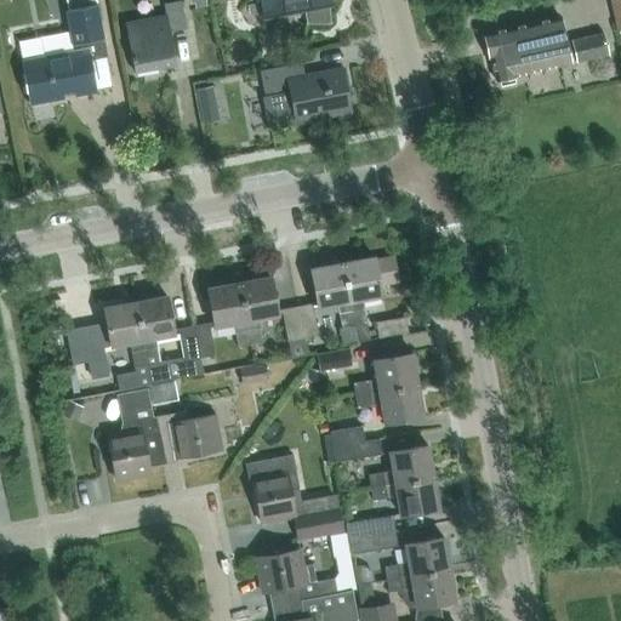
[(260,0),(263,18),(288,13),(306,10),(307,10),(307,23),(305,23),(305,24),(331,24),(331,23),(329,23),(329,6),(330,6),(328,0),(260,0)]
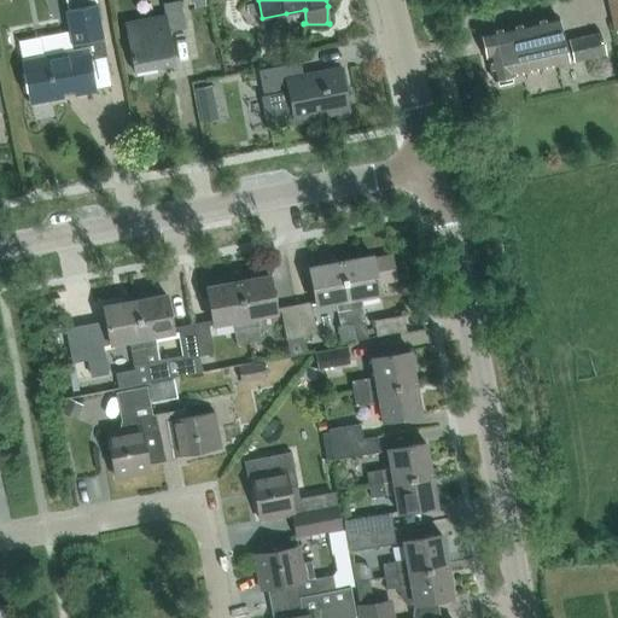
[(167,17),(128,24),(136,75),(178,66),(170,34),(187,31),(182,4),(164,6),(167,17)]
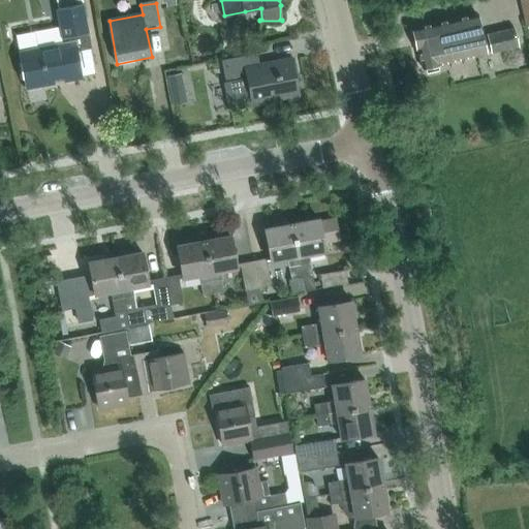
[(64,43),(22,51),(28,89),(83,80),(78,52),(91,50),(84,5),(58,9),(64,43)]
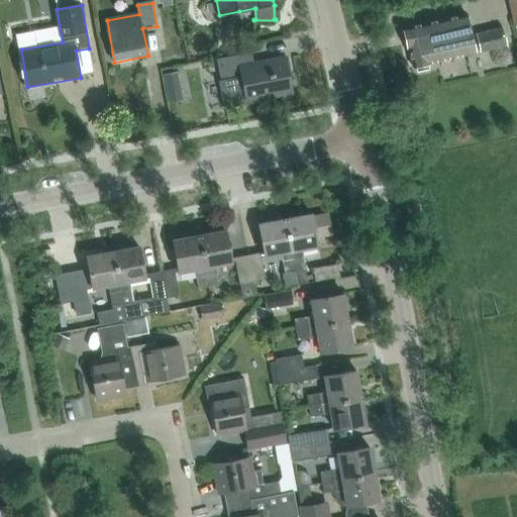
[(471,34),(466,13),(403,27),(413,67),(416,67),(417,70),(422,71),(427,67),(427,64),(475,53),(474,48),(479,46),(480,50),(507,44),(503,27),(471,34)]
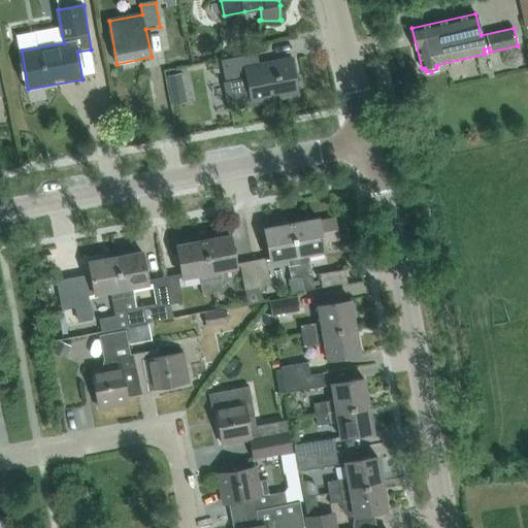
[(290,59),(268,63),(259,65),(257,53),(224,59),(221,60),(225,81),(223,83),(223,84),(225,84),(230,108),(228,109),(228,110),(276,101),(275,96),(296,92),(295,91),(293,91),(291,79),(293,79),(293,77),(295,76),(297,76),(294,61),(292,61),(290,61),(290,59)]
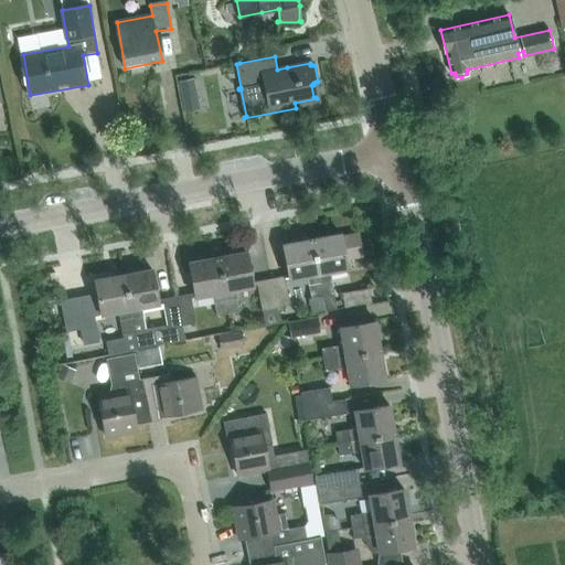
[(181,92),(194,89),(192,78),(180,82),(181,92)]
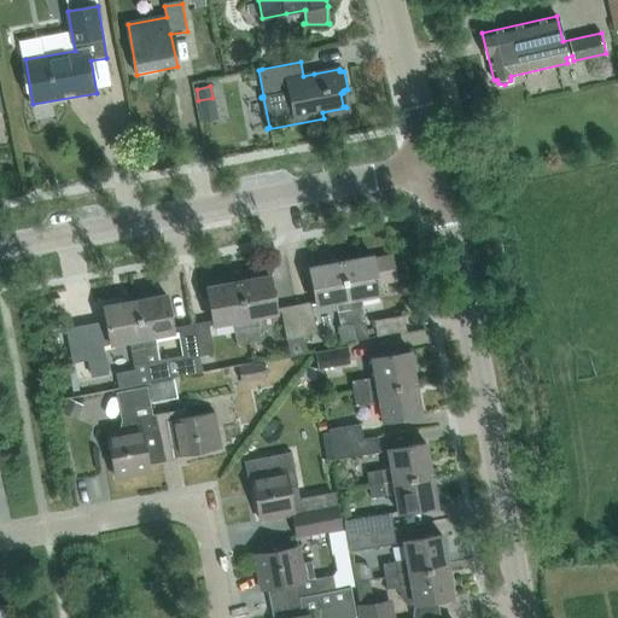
[(374,256),(343,262),(354,324),(357,340),(369,338),(362,298),(382,295),(379,284),(400,280),(395,256),(375,260),(374,256)]
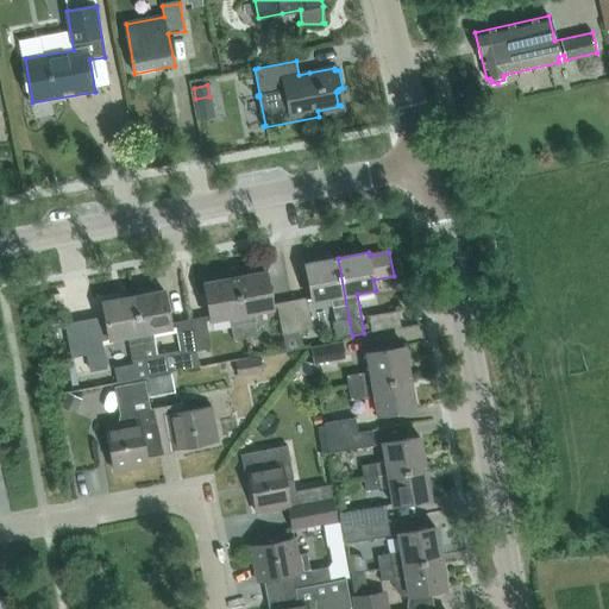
[(349,319),(338,258),(308,264),(315,301),(333,299),(337,321),(349,319)]
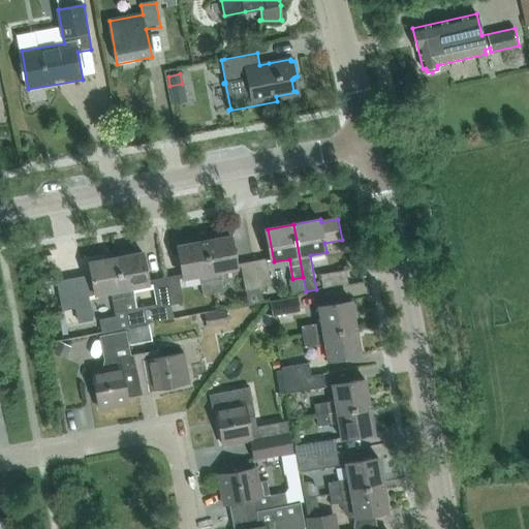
[(231,236),(205,241),(215,293),(225,291),(221,271),(238,268),(231,236)]
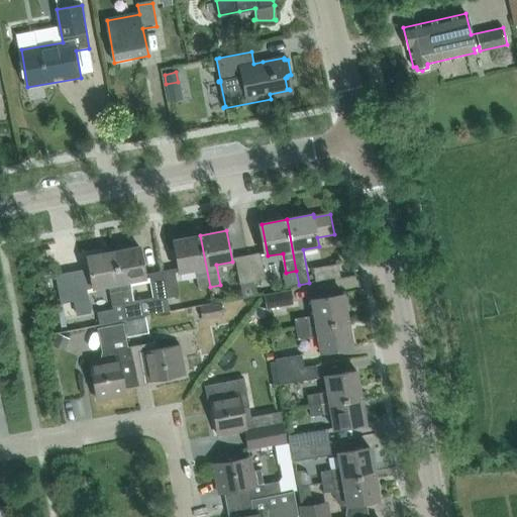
[(210,287),(200,235),(174,240),(180,273),(196,270),(200,289),(210,287)]
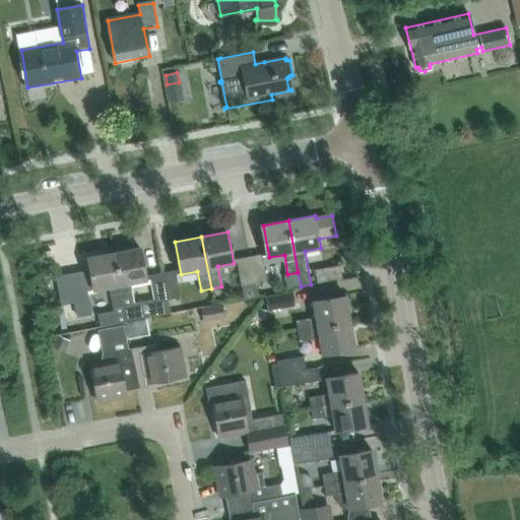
[(114,253),(124,305),(135,303),(131,282),(147,279),(141,247),(114,253)]
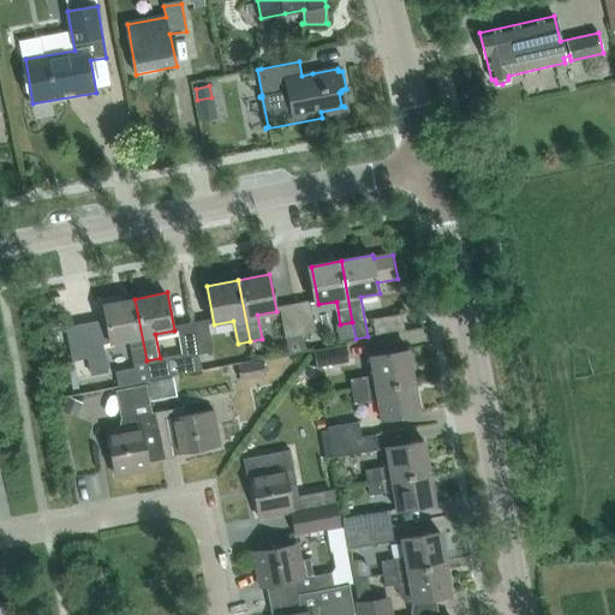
[(147,360),(135,299),(105,304),(108,320),(97,322),(100,339),(85,341),(91,372),(107,370),(102,345),(131,339),(136,363),(147,360)]
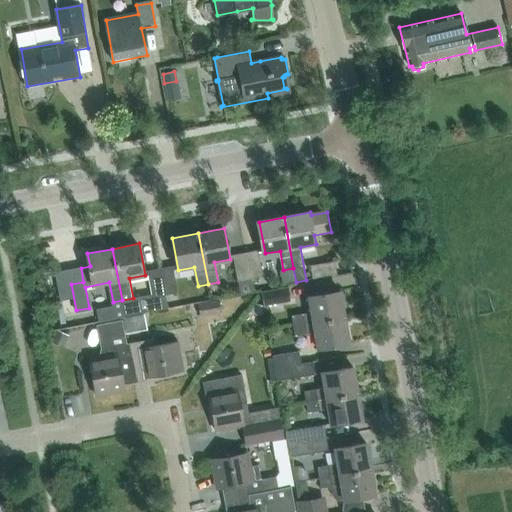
[(260,250),(247,252),(252,279),(265,276),(260,250)]
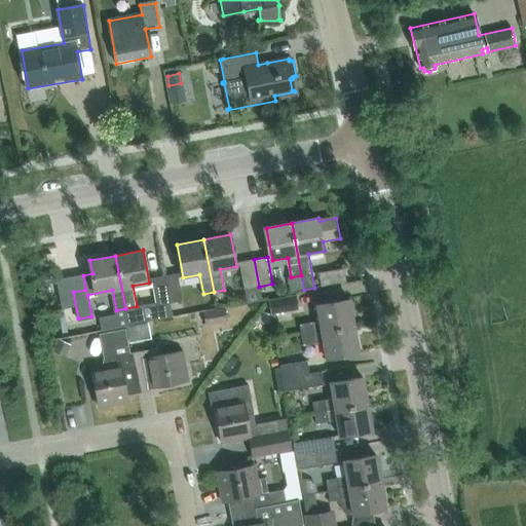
[(259,287),(254,259),(239,261),(245,289),(259,287)]
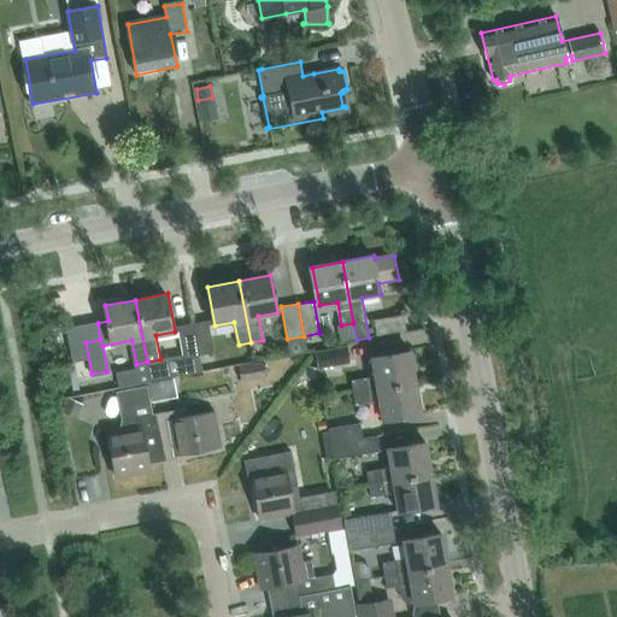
[(377,336),(407,331),(404,316),(374,322),(377,336)]
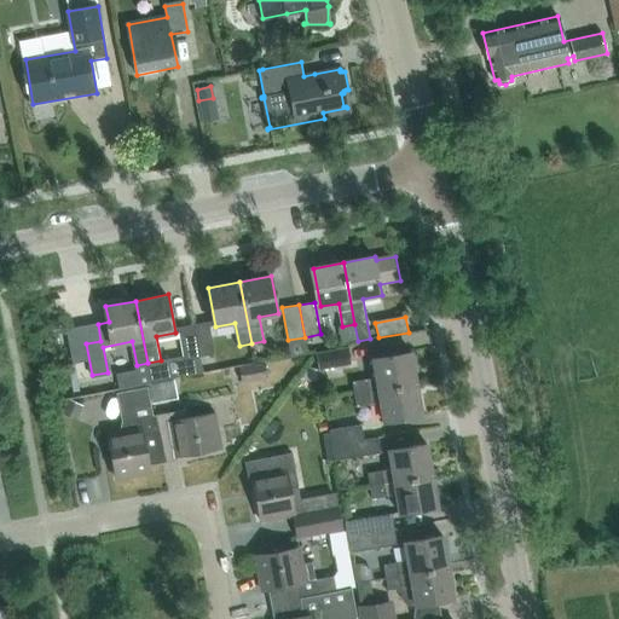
[(209,322),(195,325),(200,357),(215,353),(209,322)]
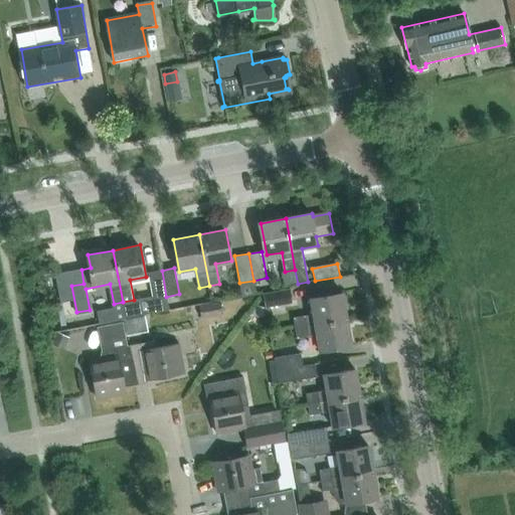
[(166,297),(162,271),(148,273),(153,296),(153,299),(166,297)]
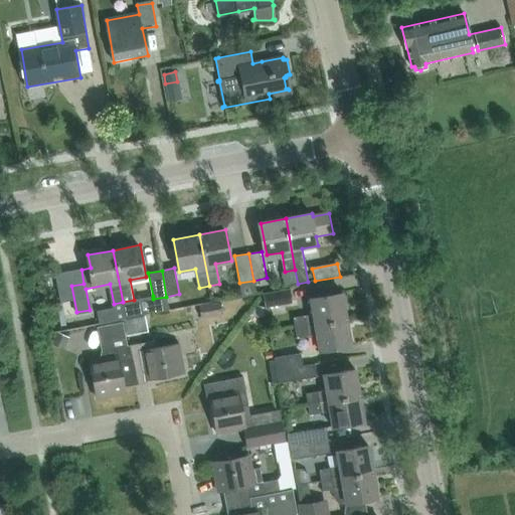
[(266,307),(292,303),(290,290),(264,294),(266,307)]
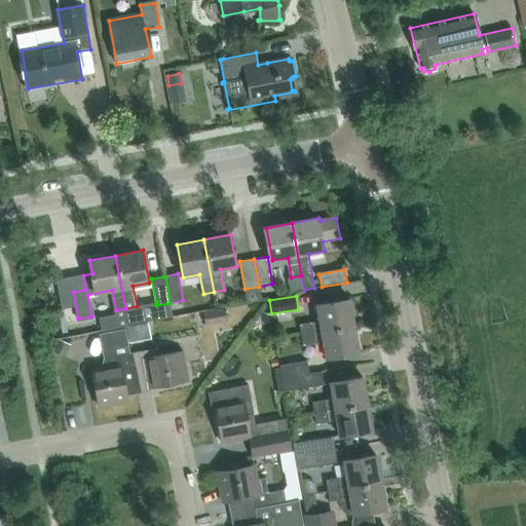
[(302,336),(354,327),(350,300),(317,305),(320,322),(300,325),(302,336)]
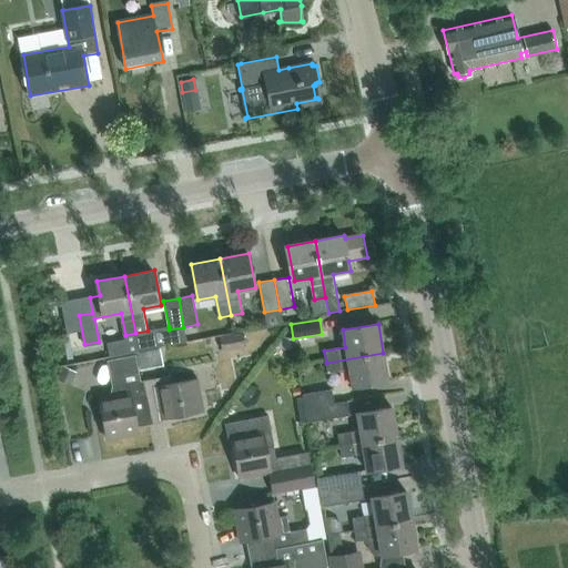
[(169,330),(169,326),(148,331),(135,333),(139,351),(186,341),(183,327),(169,330)]
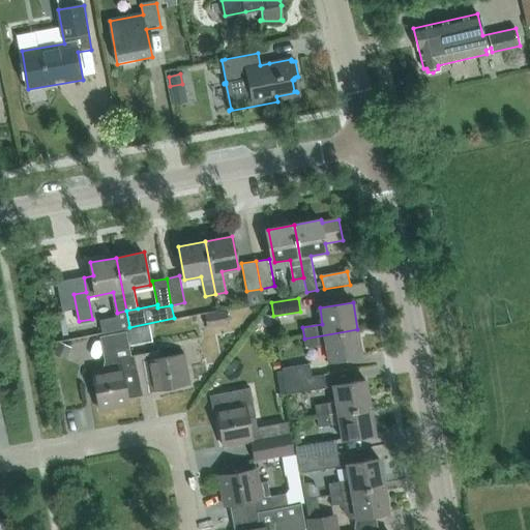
[(116,319),(102,322),(105,332),(129,327),(126,311),(117,313),(115,313),(116,319)]
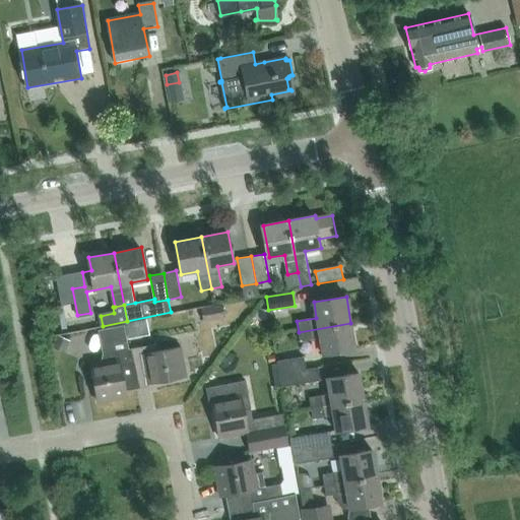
[(204,320),(224,317),(223,307),(203,310),(204,320)]
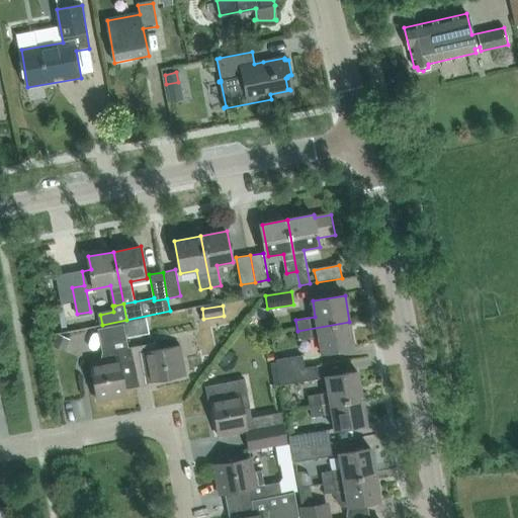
[(354,348),(349,322),(297,331),(298,341),(319,338),(321,353),(354,348)]
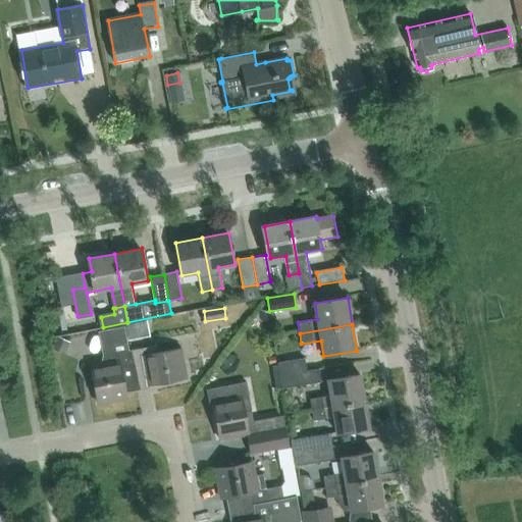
[(70,342),(56,334),(50,348),(64,355),(70,342)]
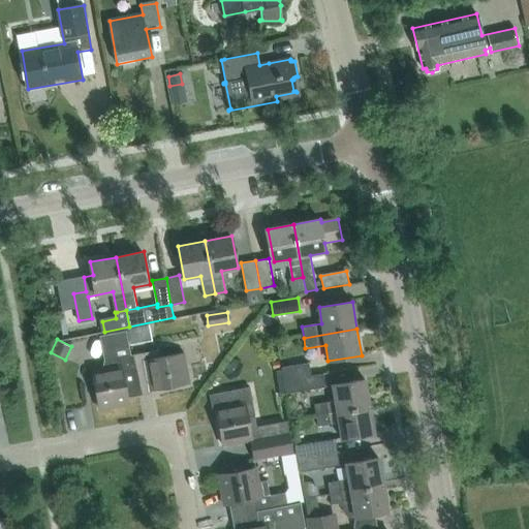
[(160,350),(132,355),(139,396),(153,394),(152,390),(189,382),(184,354),(161,359),(160,350)]
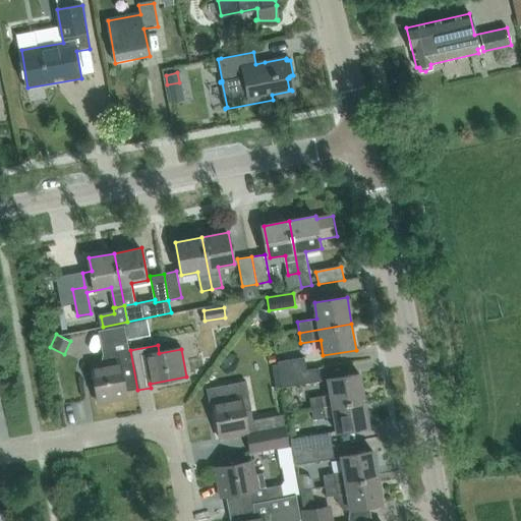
[(105,362),(92,365),(98,403),(126,398),(125,392),(137,390),(130,350),(103,354),(105,362)]
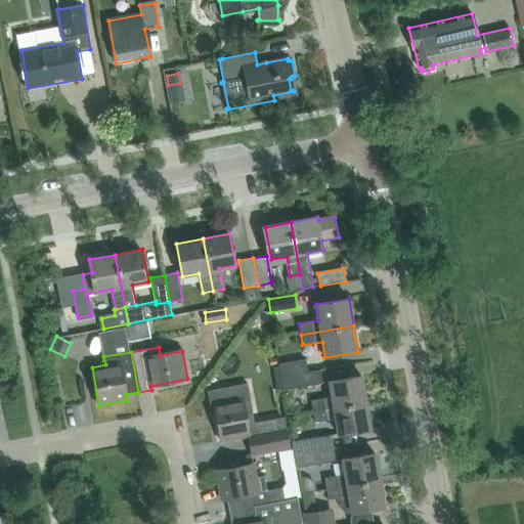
[(279,363),(281,377),(307,372),(305,359),(279,363)]
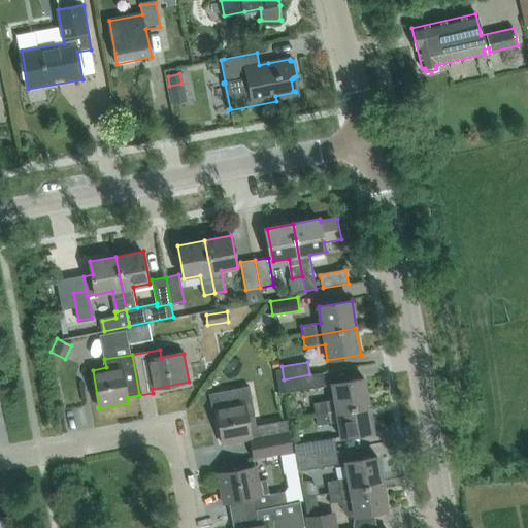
[(309,374),(284,380),(286,392),(327,385),(324,372),(309,374)]
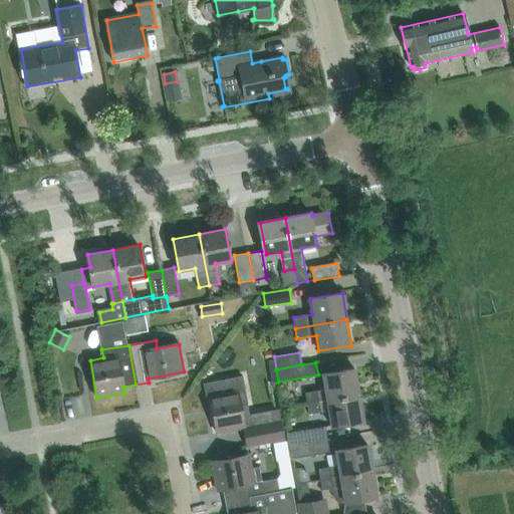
[(307,394),(308,405),(359,396),(354,369),(323,374),(325,391),(307,394)]
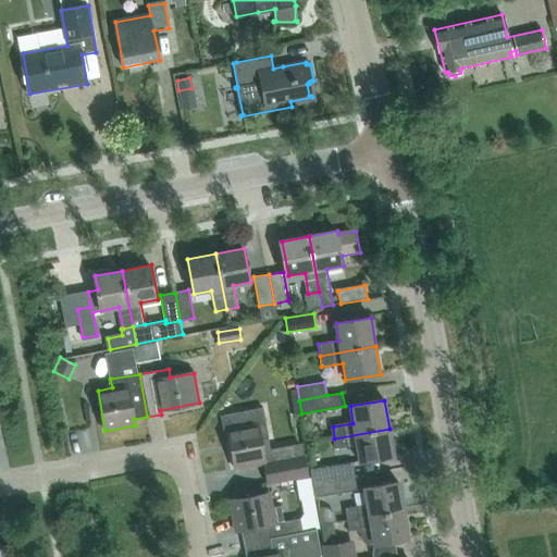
[(262,407),(220,416),(223,431),(227,430),(234,469),(263,463),(272,461),(270,449),(268,437),(262,407)]
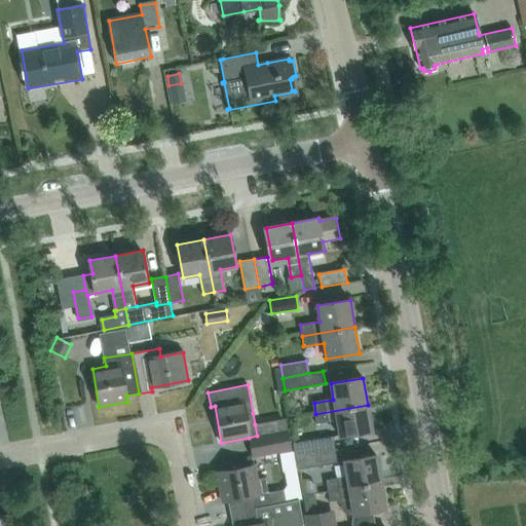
[(372,431),(368,405),(315,414),(317,424),(337,421),(339,438),(372,431)]
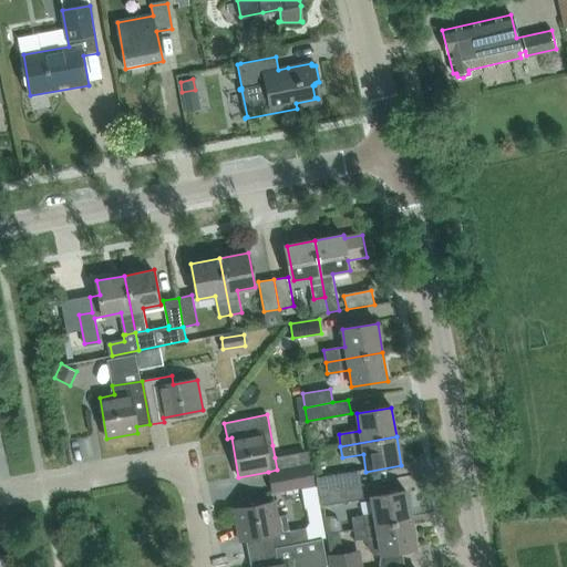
[(277,470),(268,472),(272,492),(313,484),(310,464),(277,470)]
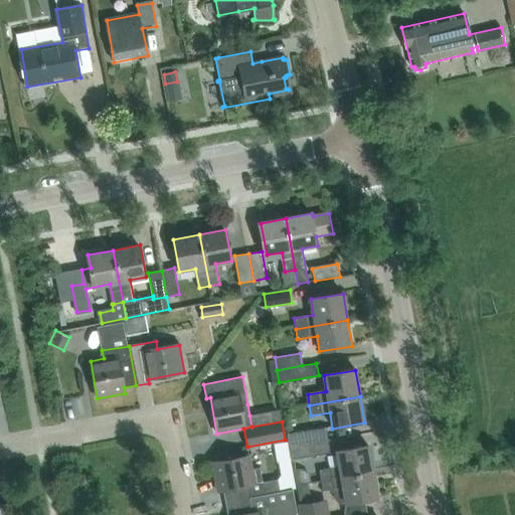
[(288,434),(290,446),(327,440),(325,427),(288,434)]
